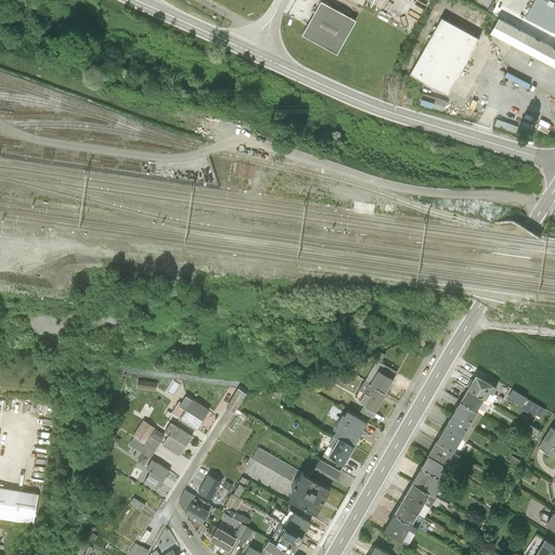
[(554,0),(530,0),(525,13),(554,28),(554,0)]
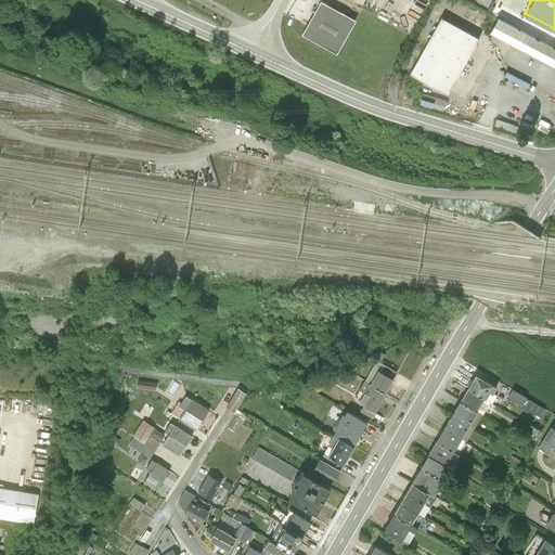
[(320,1),(301,36),(336,55),(356,21),(320,1)]
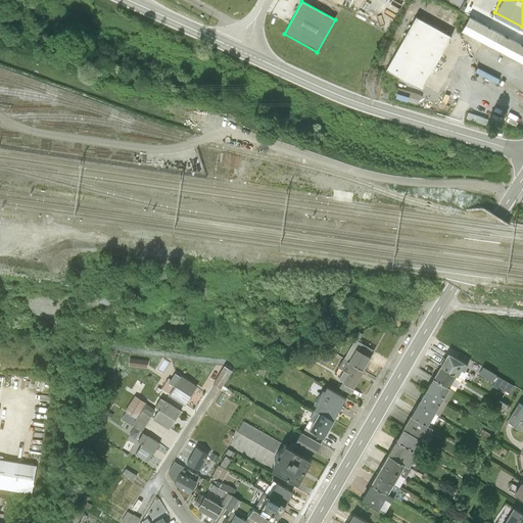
[(401,80),(410,84),(421,91),(452,37),(416,17),(385,70),(401,80)]
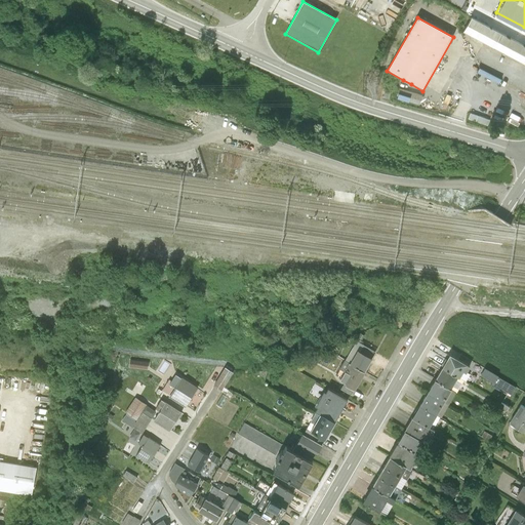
[(471,17),(462,31),(501,52),(524,64),(524,46),(501,34),(471,17)]
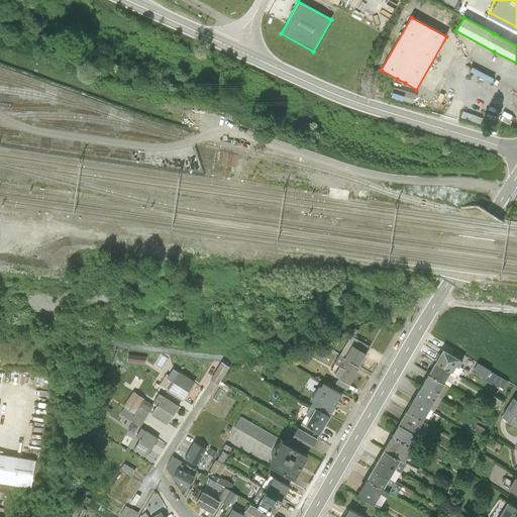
[(405,83),(397,79),(394,83),(404,89),(407,84),(405,83)]
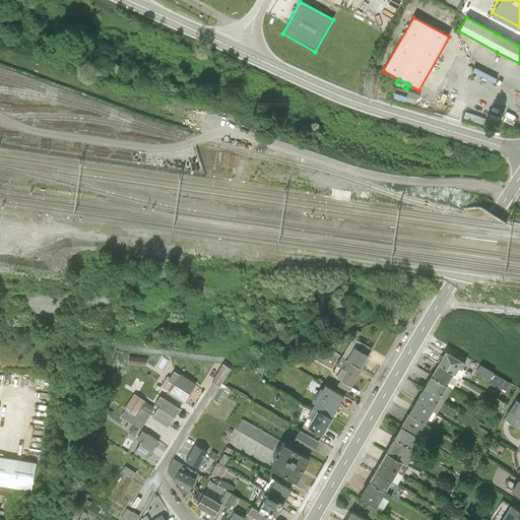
[(465,113),(463,119),(482,126),(484,120),(465,113)]
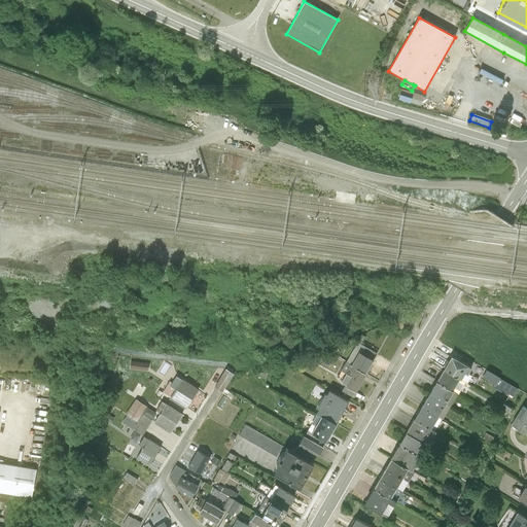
[(373,360),(377,354),(357,343),(346,362),(351,364),(365,373),(373,360)]
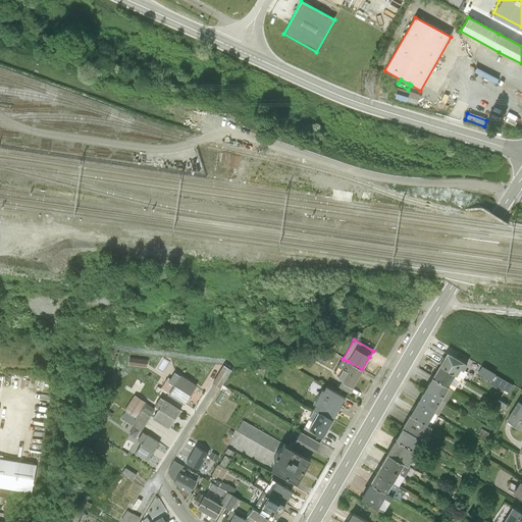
[(463,371),(467,364),(447,352),(438,366),(455,375),(456,375),(460,369),(463,371)]
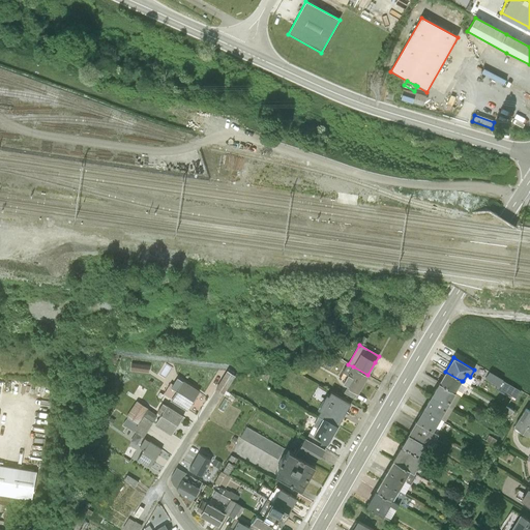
[(131,369),(150,371),(150,364),(133,362),(131,369)]
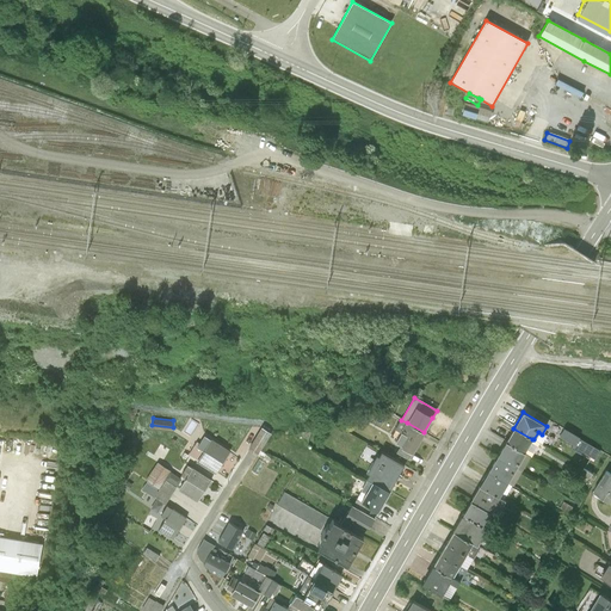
[(424,432),(407,423),(395,443),(402,446),(401,448),(413,455),(425,433),(424,432)]
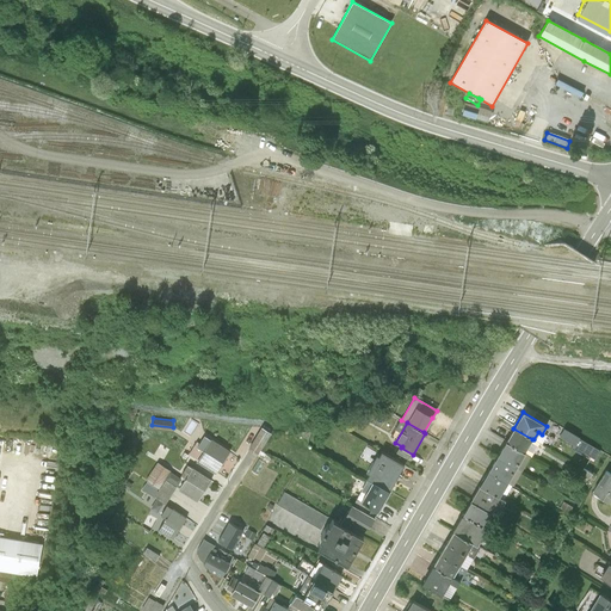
[(565,430),(560,437),(574,445),(598,460),(603,451),(587,443),(591,437),(569,424),(566,430),(565,430)]
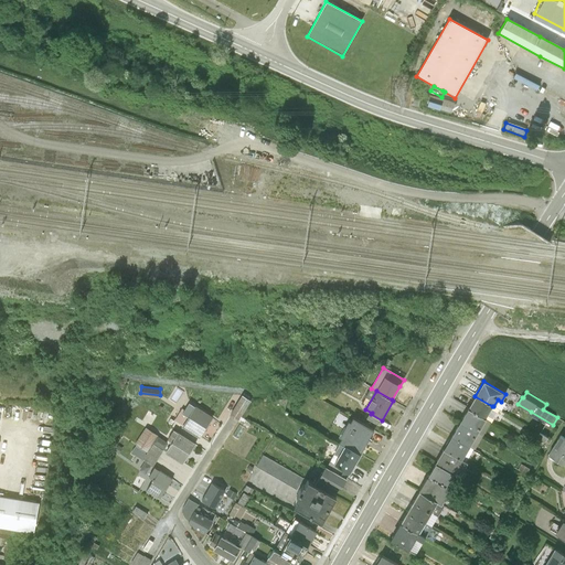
[(144,394),(139,401),(147,405),(151,398),(144,394)]
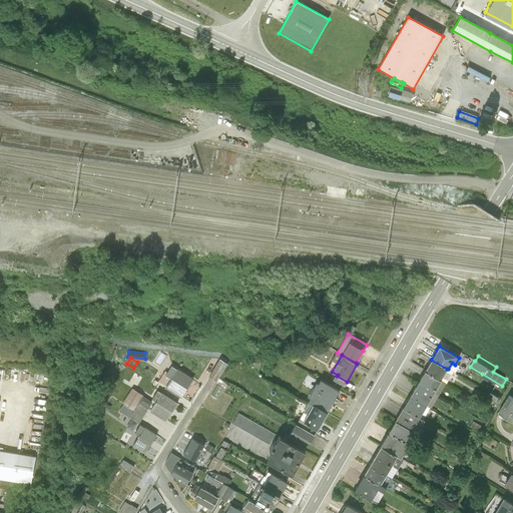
[(219,359),(207,378),(216,383),(227,365),(219,359)]
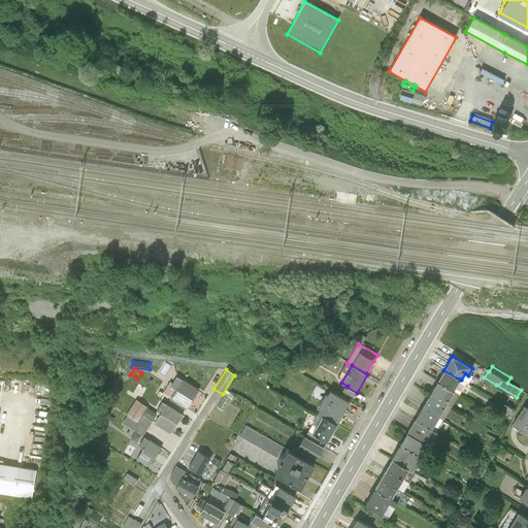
[(437,382),(453,391),(460,380),(443,370),(437,382)]
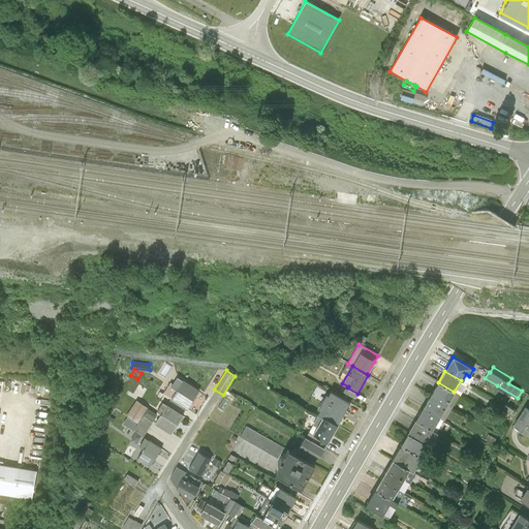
[(261,373),(258,384),(266,386),(269,375),(261,373)]
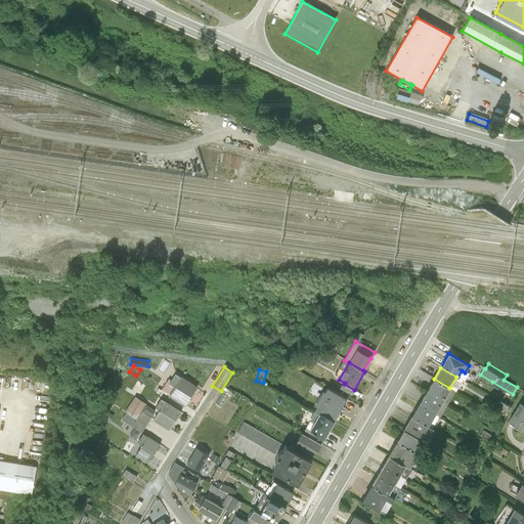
[(174,388),(180,378),(175,375),(169,384),(174,388)]
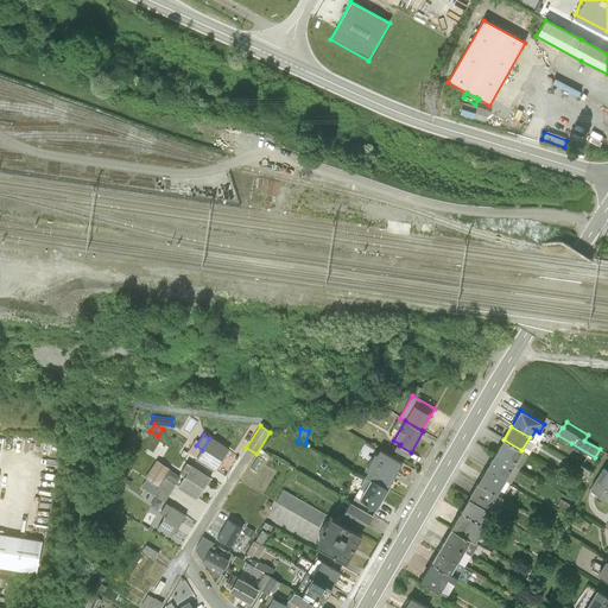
[(209,438),(202,450),(196,458),(195,460),(214,473),(215,472),(229,449),(210,437),(209,438)]
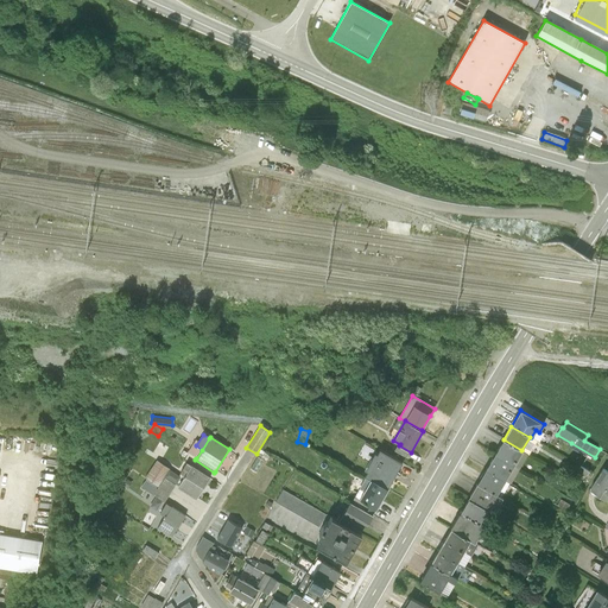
[(521,450),(504,439),(494,455),(513,466),(521,450)]
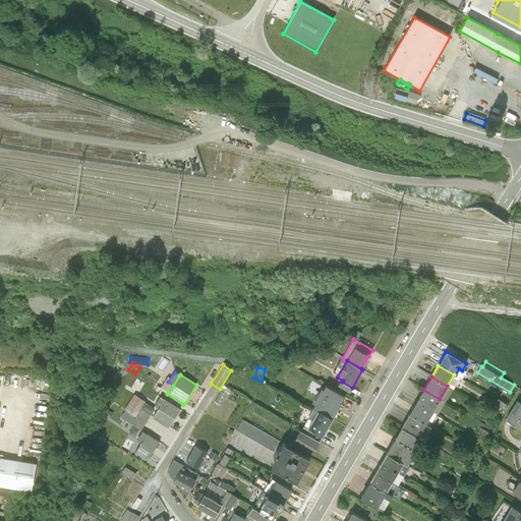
[(314,405),(312,408),(317,411),(333,419),(345,397),(325,386),(323,390),(321,389),(311,404),(314,405)]
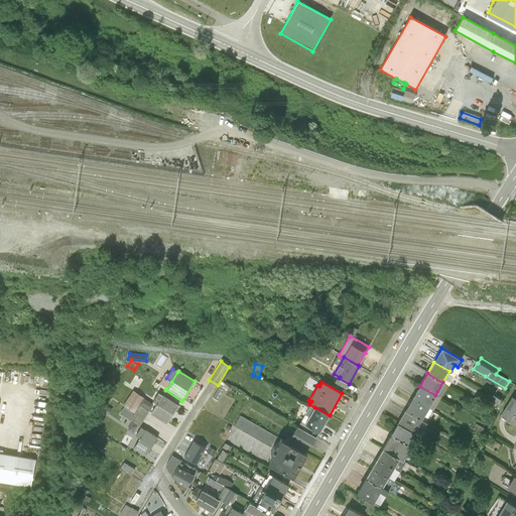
[(428,408),(435,395),(419,386),(412,398),(428,408)]
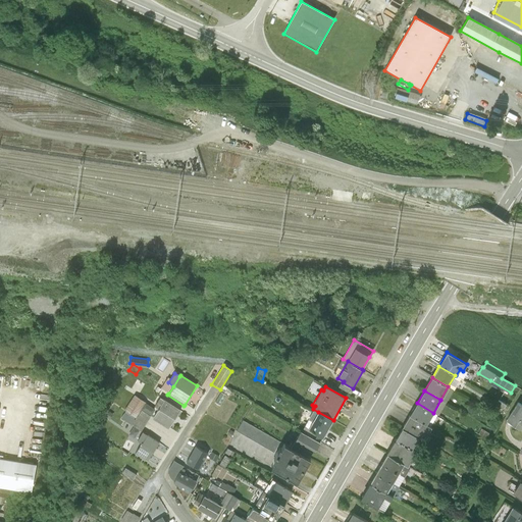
[(220,393),(214,404),(219,407),(226,397),(220,393)]
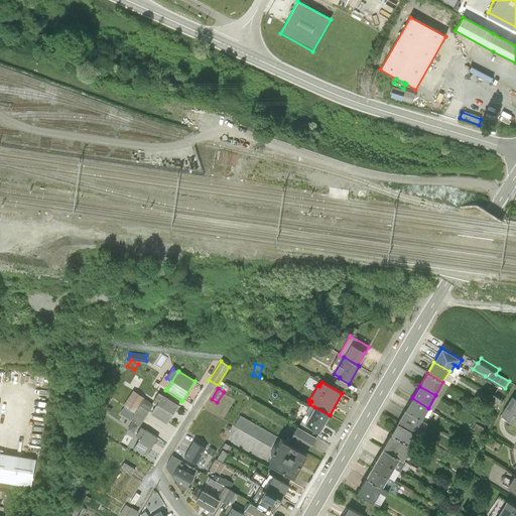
[(139,405),(144,398),(133,390),(122,407),(123,408),(119,413),(130,420),(139,426),(149,411),(139,405)]
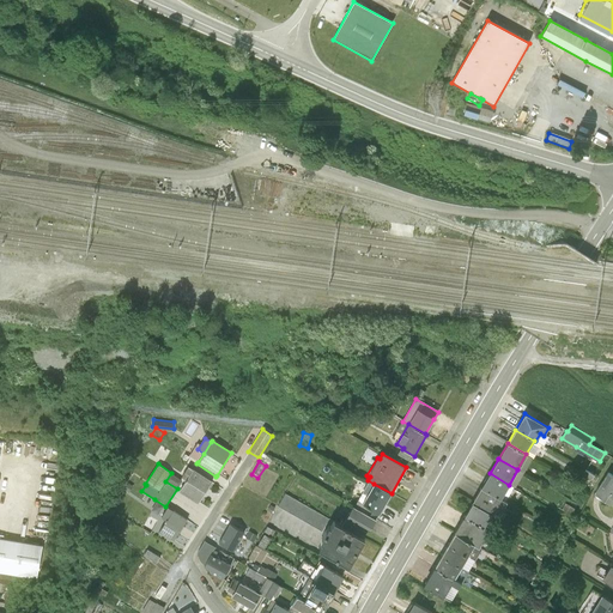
[(181,478),(183,479),(186,481),(193,471),(188,467),(181,478)]
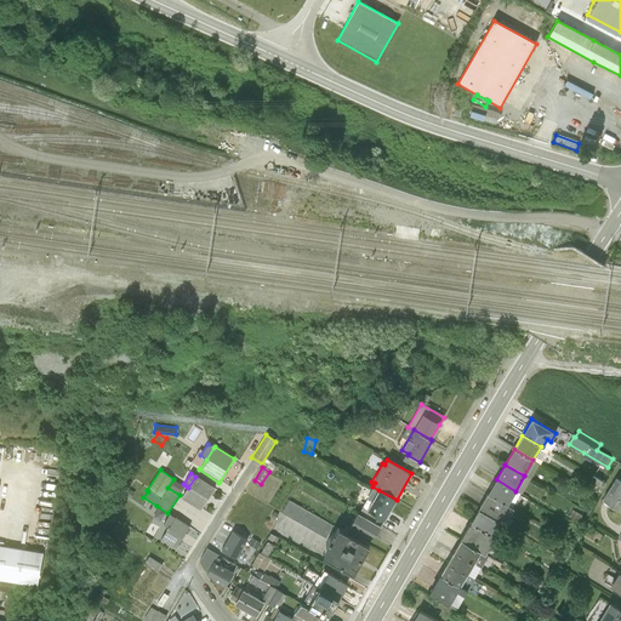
[(195,477),(188,488),(181,497),(200,511),(200,510),(215,489),(195,476),(195,477)]
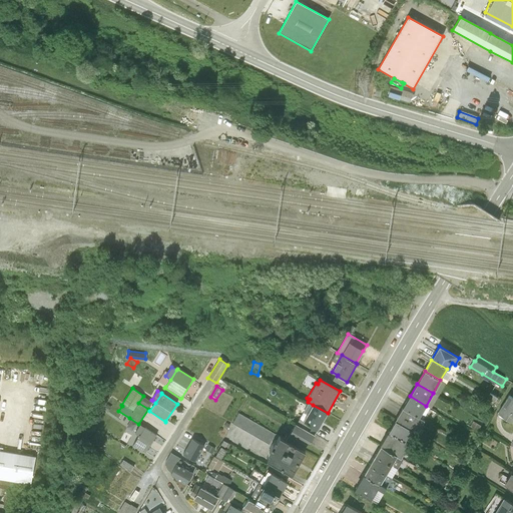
[(489,394),(487,399),(494,403),(497,398),(489,394)]
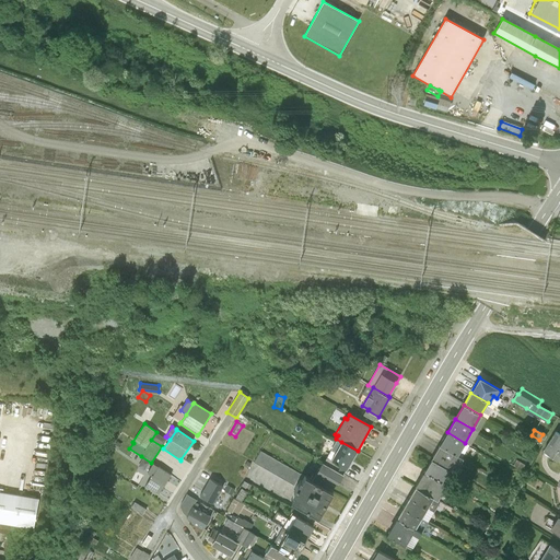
[(559,434),(555,431),(548,442),(543,451),(559,462),(559,434)]
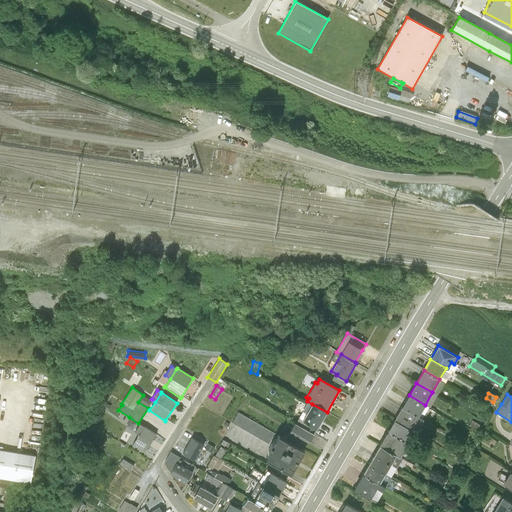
[(138,402),(148,408),(153,400),(151,399),(143,395),(138,402)]
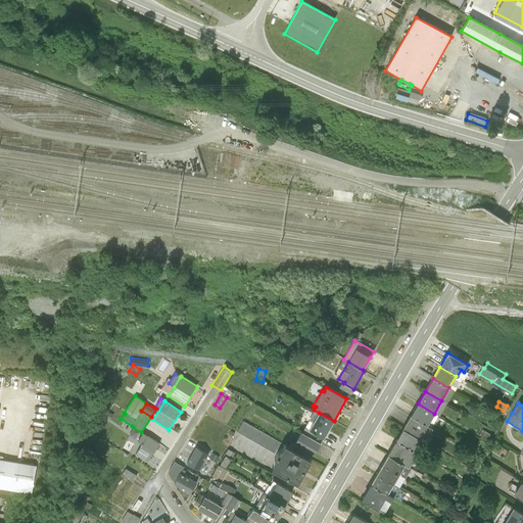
[(426,426),(434,414),(418,403),(410,417),(426,426)]
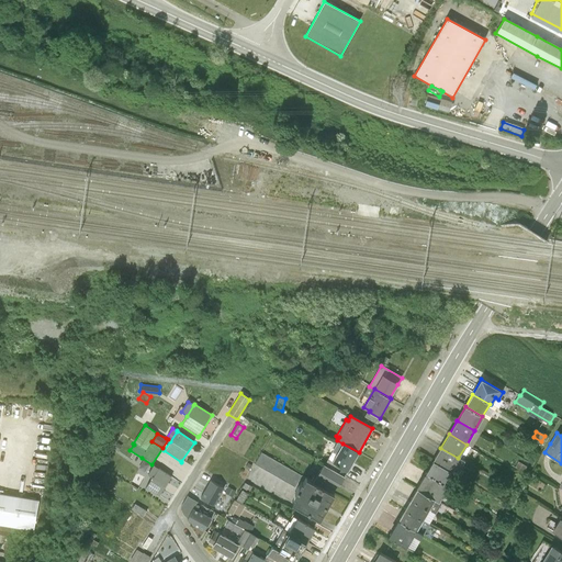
[(348,471),(359,452),(343,444),(332,461),(348,471)]
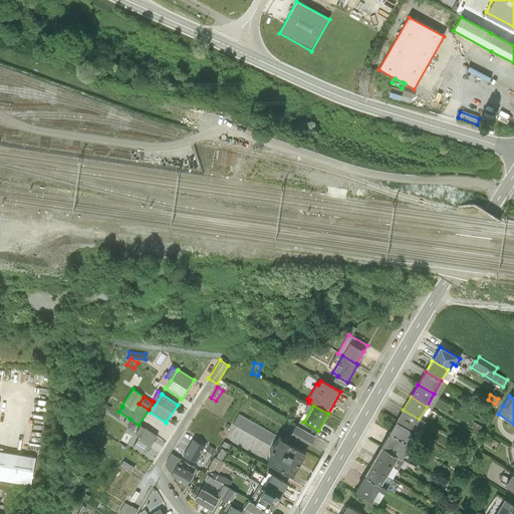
[(420,429),(425,422),(419,419),(403,410),(396,422),(413,431),(415,427),(420,429)]
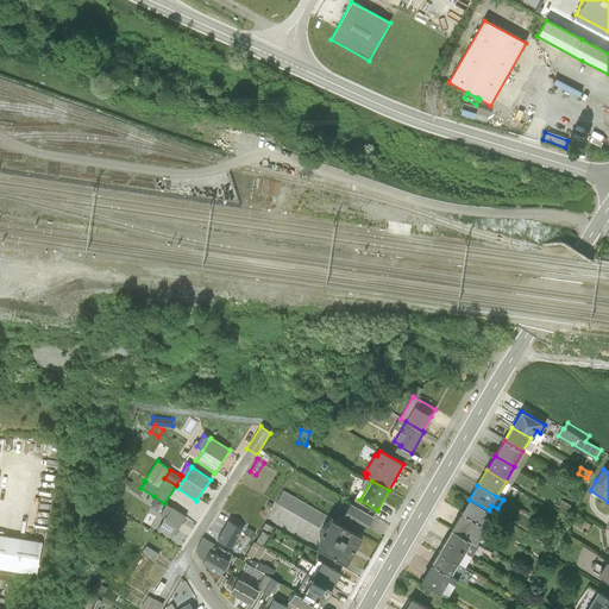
[(283,491),(276,504),(321,531),(328,519),(283,491)]
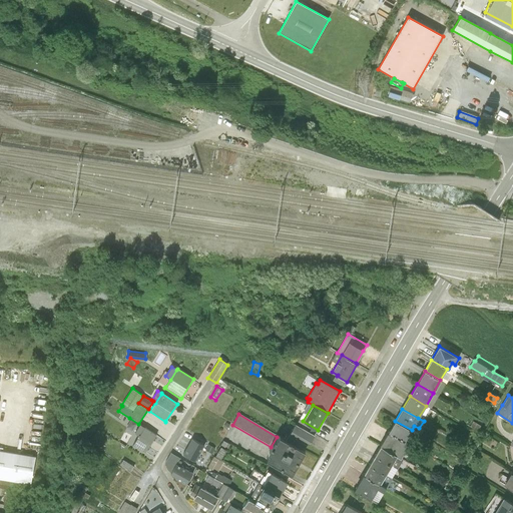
[(405,441),(412,430),(395,421),(388,432),(405,441)]
